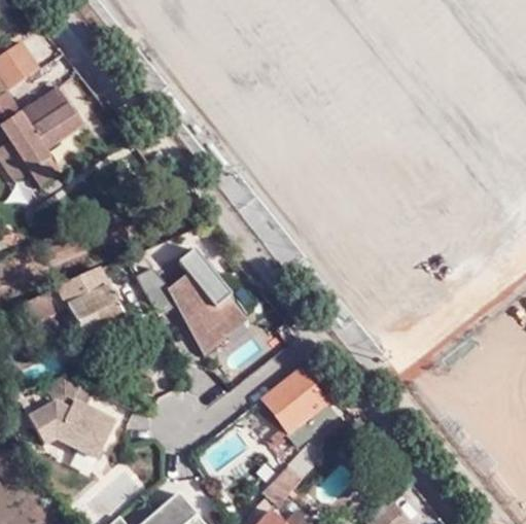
[(0,71),(11,88),(41,68),(24,41),(0,56),(0,71)]
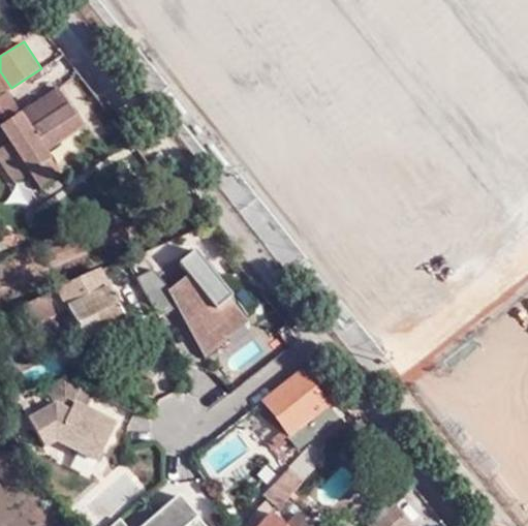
[(0,95),(5,92),(11,88),(0,71),(0,95)]
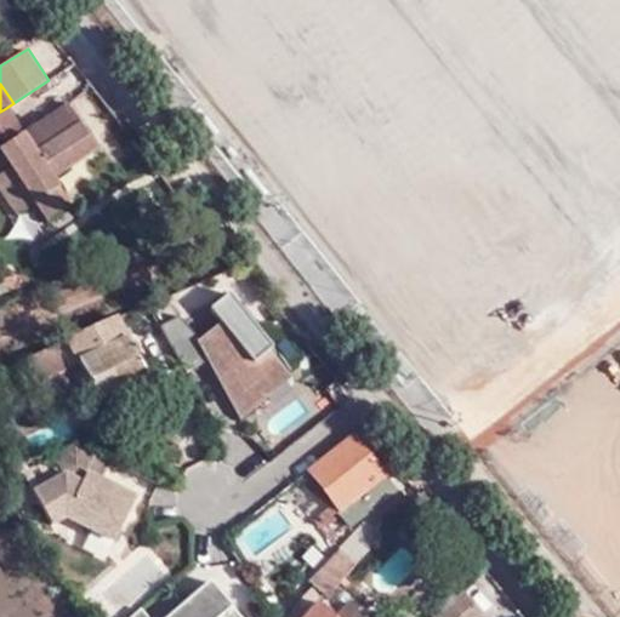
[(67,102),(22,132),(0,146),(0,148),(11,165),(35,203),(47,221),(75,203),(61,181),(58,183),(53,176),(96,148),(67,102)]
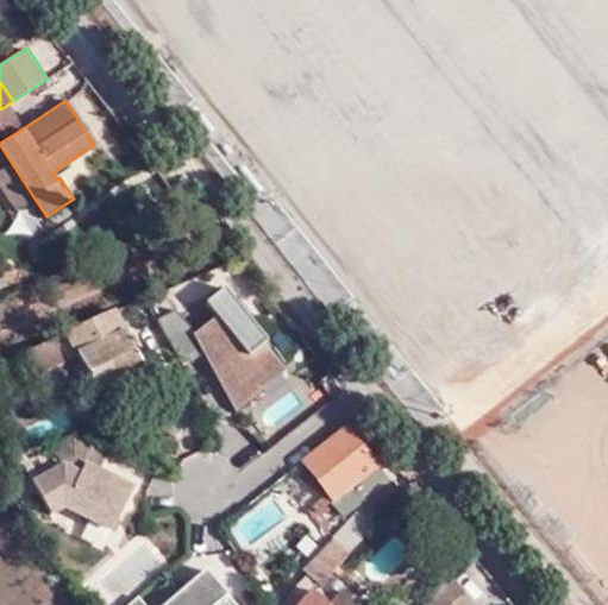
[(0,109),(0,143),(22,130),(6,106),(0,109)]
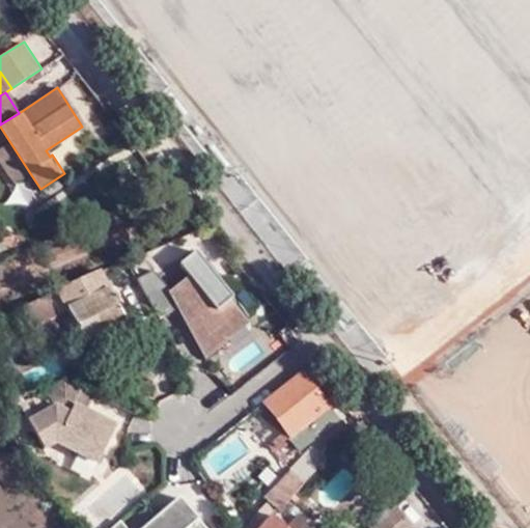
[(0,127),(0,137),(4,144),(9,141),(0,127)]
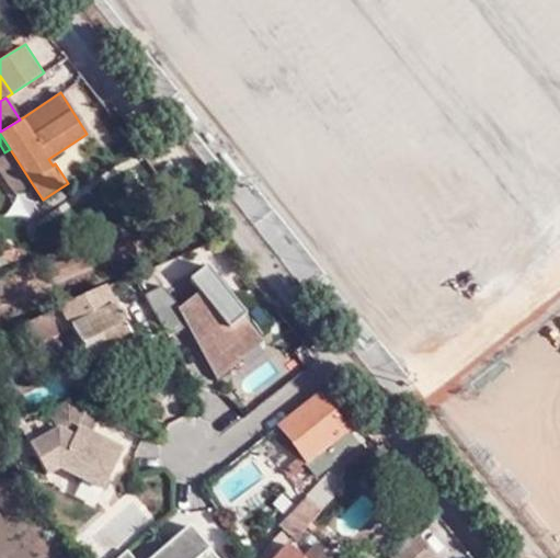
[(10,149),(4,152),(0,155),(0,167),(16,194),(32,183),(10,149)]
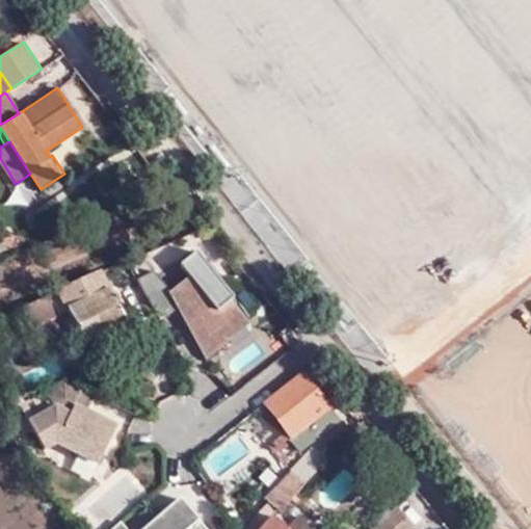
[(0,236),(0,249),(17,243),(14,232),(0,236)]
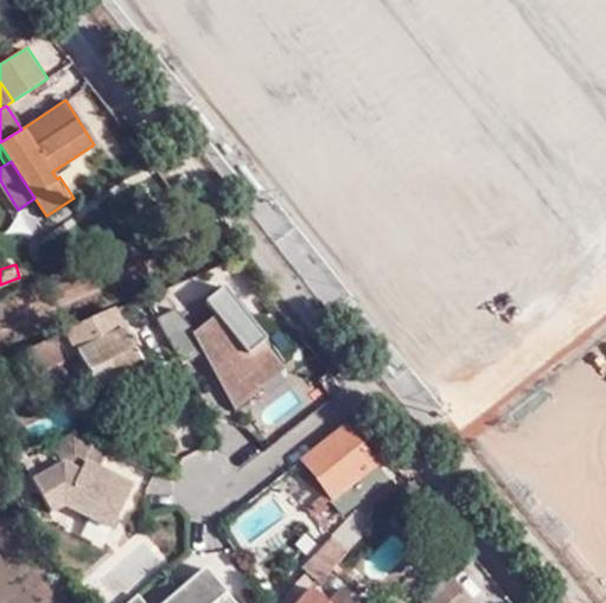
[(158,312),(183,357),(204,345),(230,377),(241,367),(253,382),(278,361),(260,339),(265,335),(223,281),(203,296),(215,312),(193,328),(173,303),(158,312)]
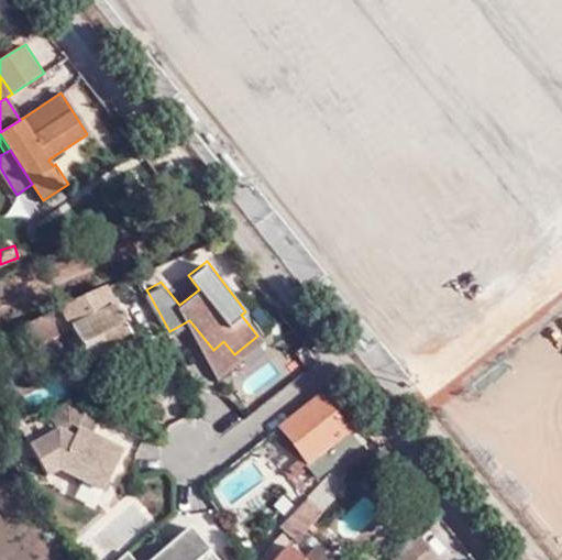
[(134,343),(107,287),(24,325),(35,351),(26,357),(32,365),(68,349),(62,331),(73,326),(101,383),(119,374),(111,354),(134,343)]
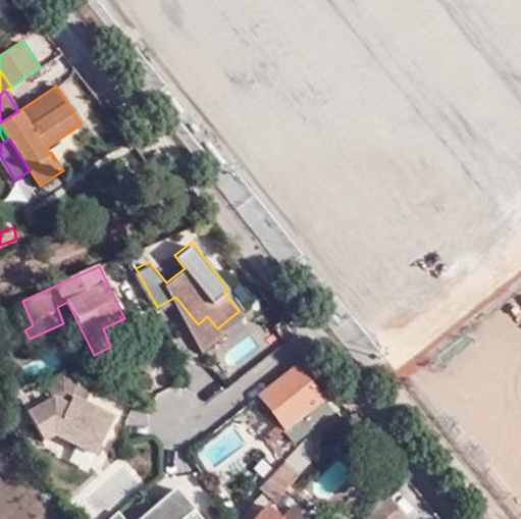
[(133,269),(154,308),(157,307),(136,268),(133,269)]
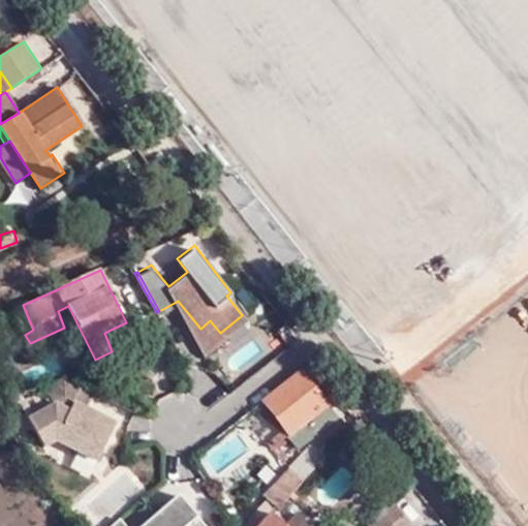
[(238,382),(290,342),(274,321),(222,362),(238,382)]
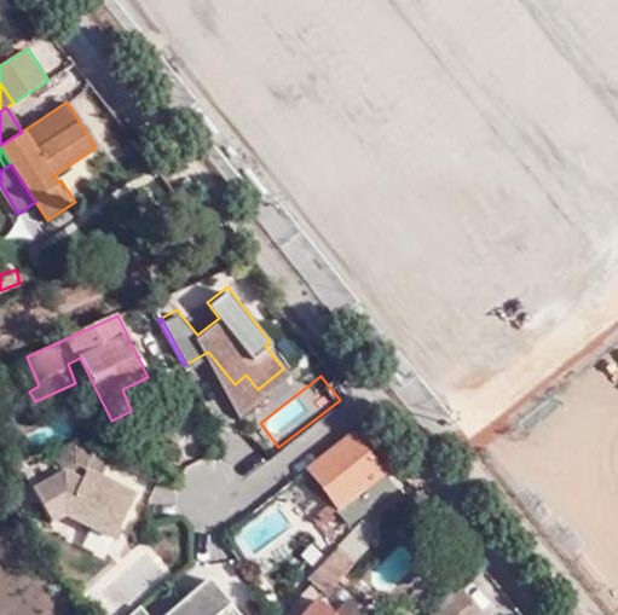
[(392,482),(377,464),(390,454),(367,427),(354,435),(351,429),(307,463),(334,497),(339,502),(336,504),(347,517),(392,482)]
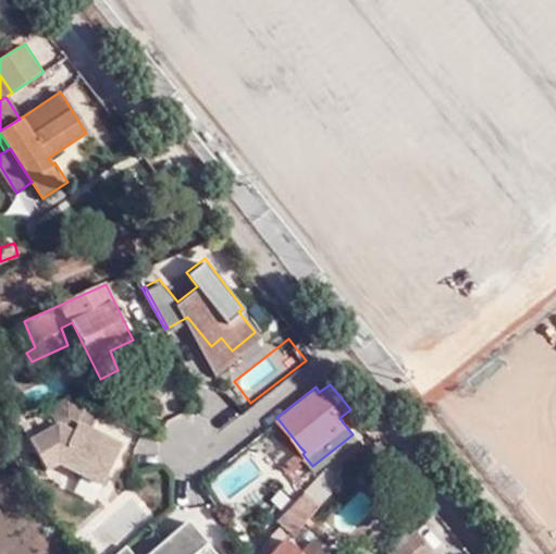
[(47,472),(59,465),(104,485),(122,447),(90,432),(99,413),(69,398),(47,410),(58,429),(31,444),(47,472)]
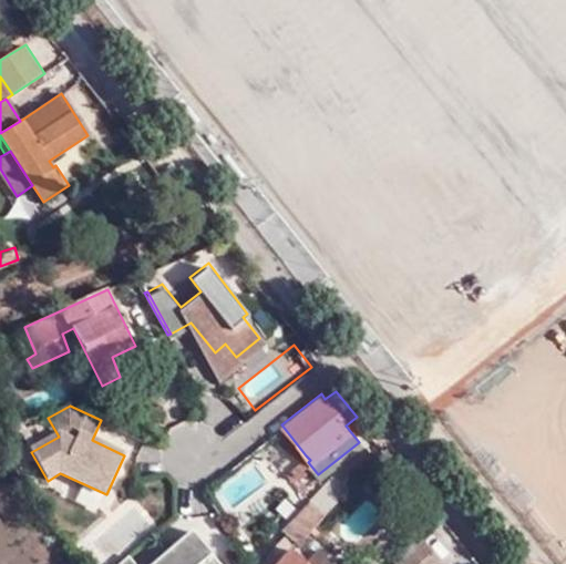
[(391,464),(398,459),(388,447),(380,455),(390,465),(391,464)]
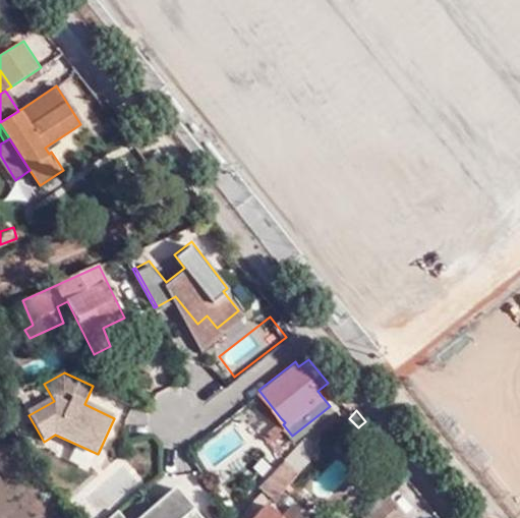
[(268,437),(283,424),(285,422),(281,418),(264,432),(268,437)]
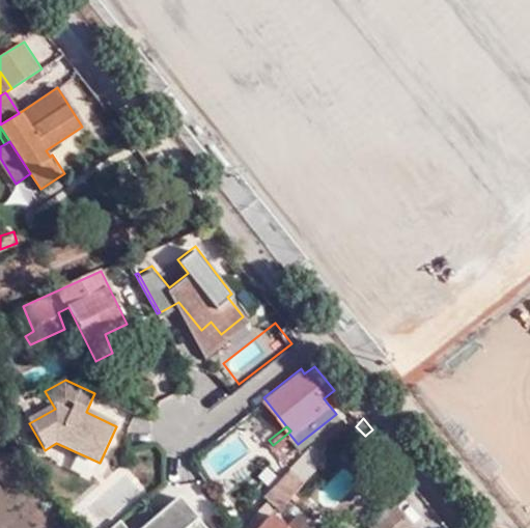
[(377,445),(366,435),(365,436),(357,443),(366,454),(377,445)]
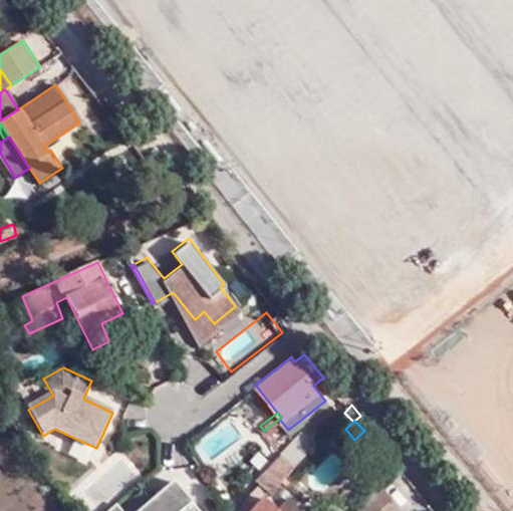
[(261,481),(237,504),(230,498),(227,501),(235,510),(250,510),(263,498),(314,443),(301,432),(283,452),(285,453),(259,479),(261,481)]
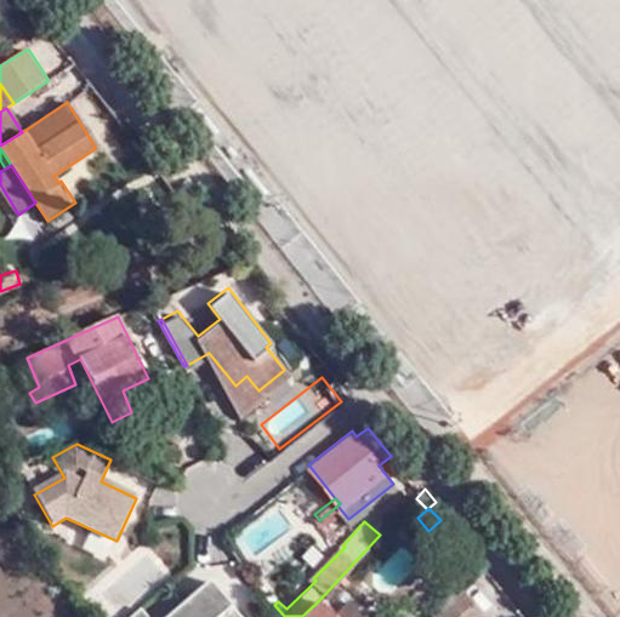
[(128,616),(242,616),(208,578),(164,616),(147,616),(140,607),(128,616)]
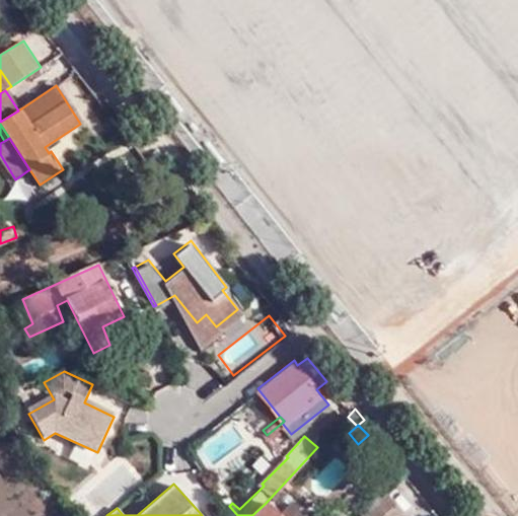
[(359,515),(405,515),(409,514),(387,491),(359,515)]
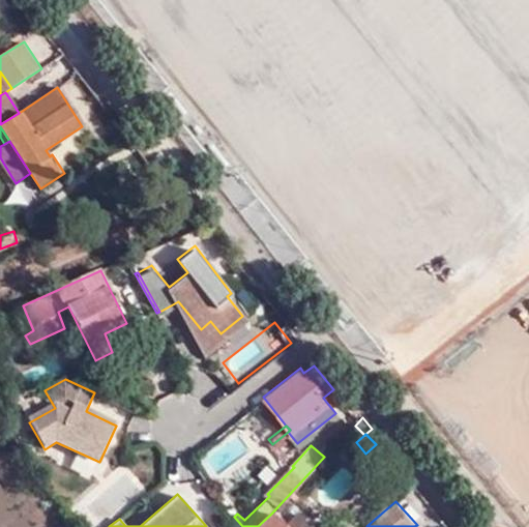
[(282,523),(286,526),(311,526),(293,510),(282,523)]
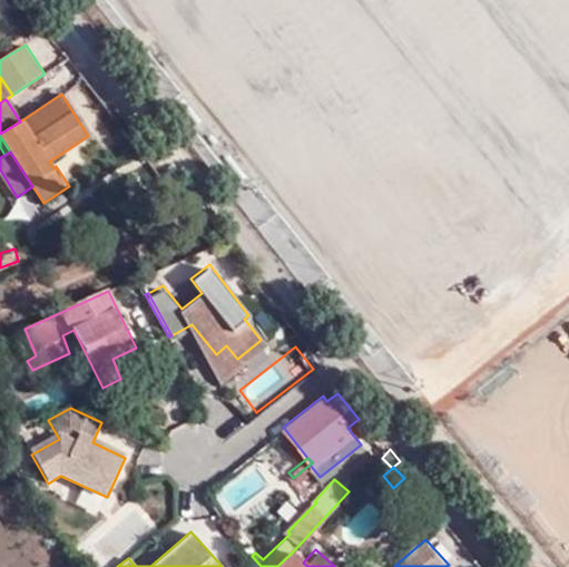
[(292,553),(277,566),(281,566),(293,554),(292,553)]
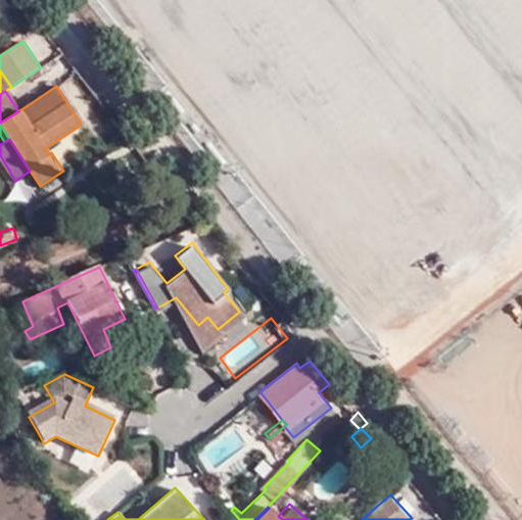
[(269,508),(257,519),(282,519),(278,516),(269,508)]
